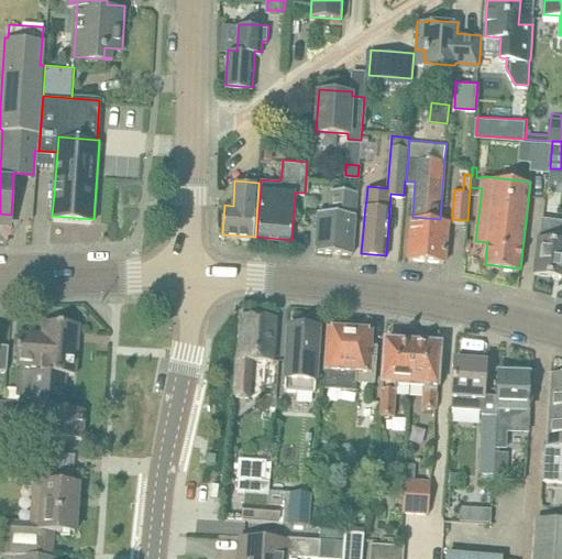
[(354,230),(357,192),(332,189),(331,210),(318,209),(317,227),(315,249),(353,252),(354,230)]
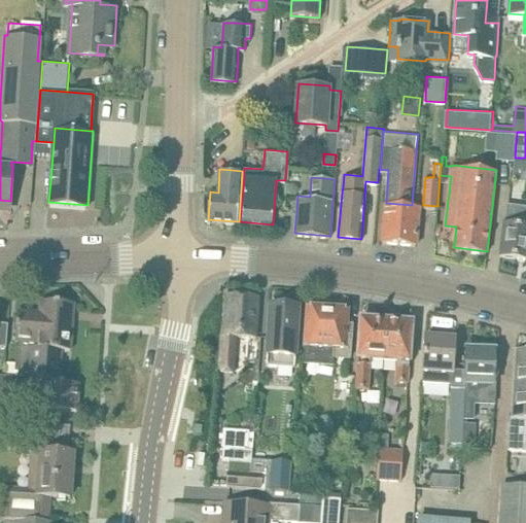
[(525,196),(523,196),(519,223),(504,221),(503,233),(501,253),(525,255),(525,196)]
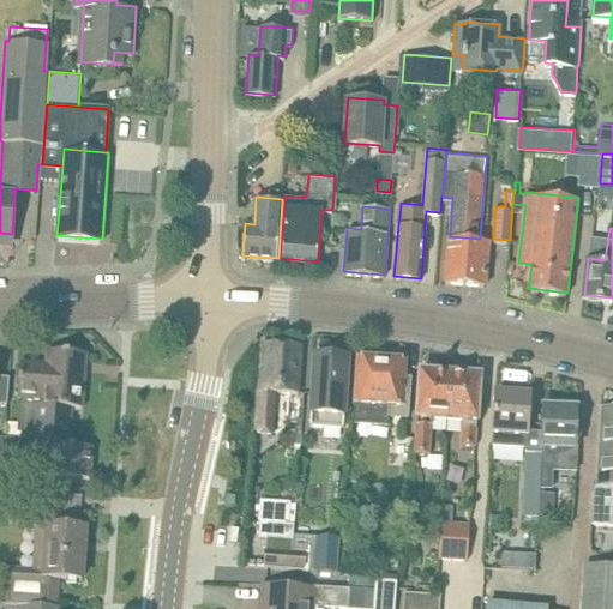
[(480,239),(450,236),(446,281),(485,283),(488,239),(480,239)]
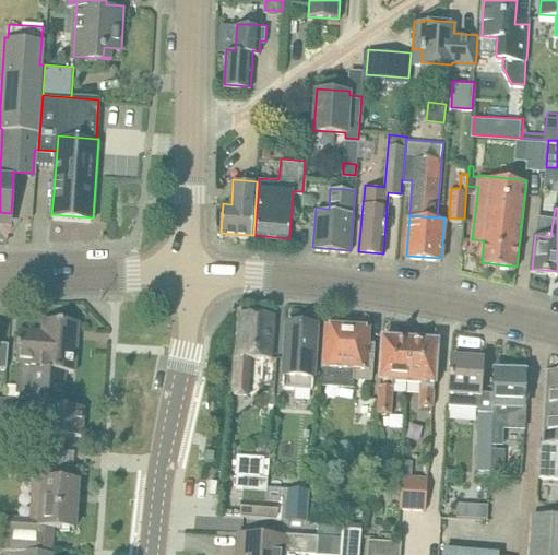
[(272,355),(274,334),(275,313),(240,309),(237,353),(236,353),(234,392),(248,392),(250,354),(272,355)]
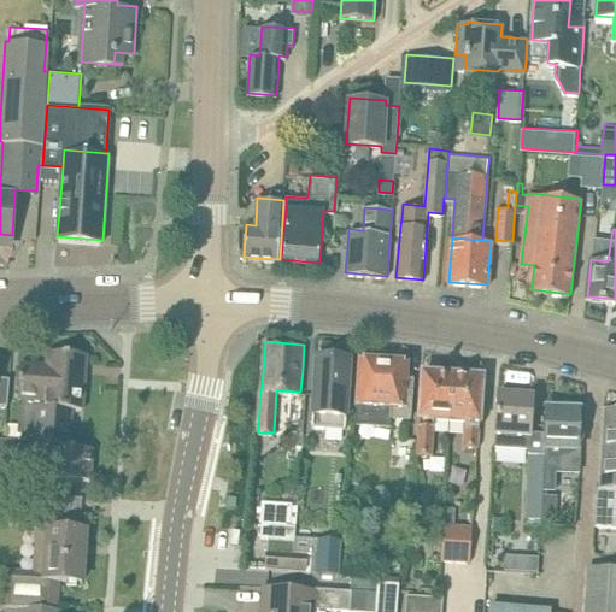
[(93,446),(70,445),(72,406),(83,407),(87,352),(48,348),(47,363),(21,362),(18,395),(22,396),(19,430),(22,430),(19,472),(91,478),(93,446)]
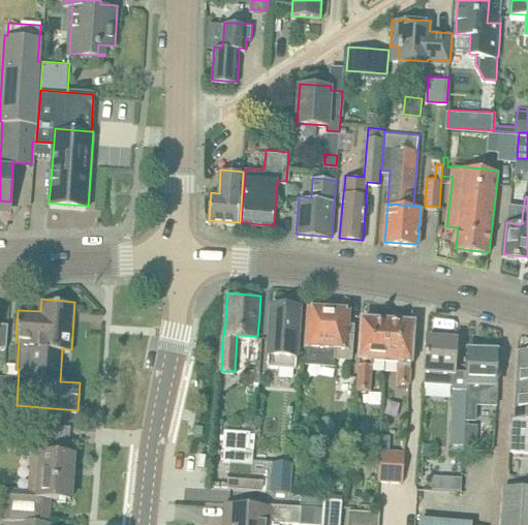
[(302,313),(300,313),(301,305),(272,303),(272,311),(269,311),(266,353),(269,353),(268,363),(297,365),(297,356),(299,356),(302,313)]
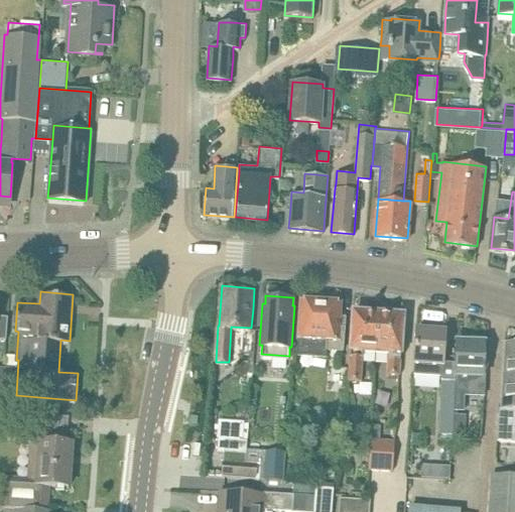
[(298,336),(298,344),(327,346),(343,348),(344,336),(346,315),(341,315),(342,300),(301,298),(299,318),(298,336)]
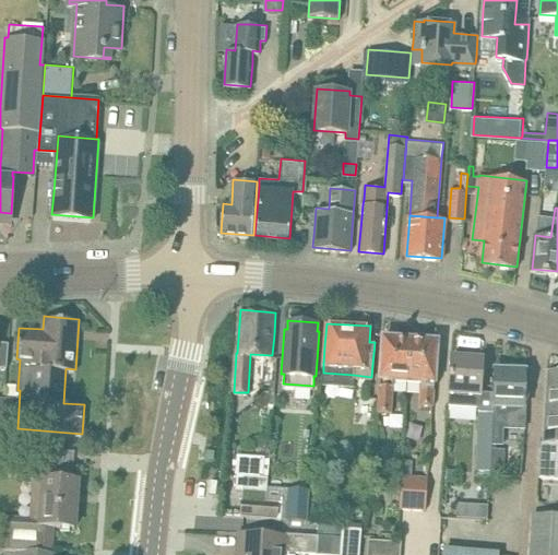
[(394,378),(408,379),(412,338),(383,335),(380,384),(377,410),(391,411),(394,385),(394,378)]
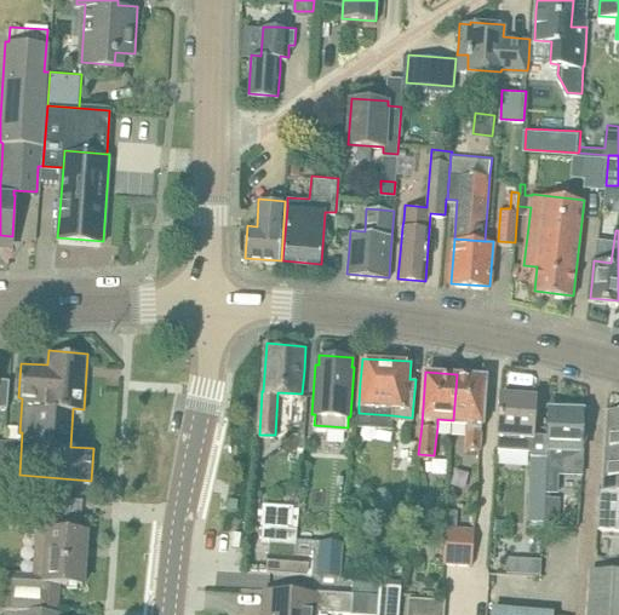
[(486,377),(457,374),(453,420),(468,421),(466,447),(481,448),(486,377)]
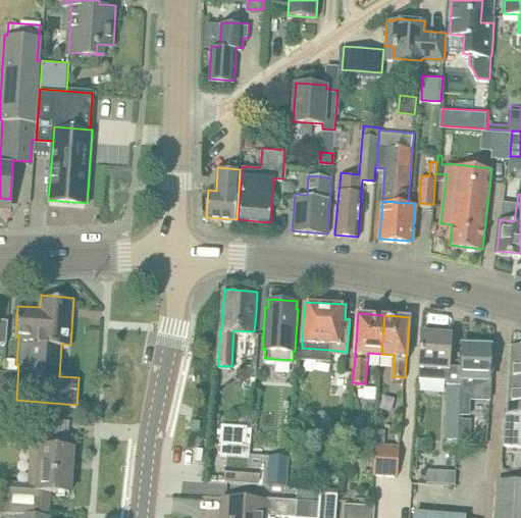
[(0,403),(11,404),(13,371),(0,370),(0,340),(6,341),(8,318),(0,317),(0,403)]
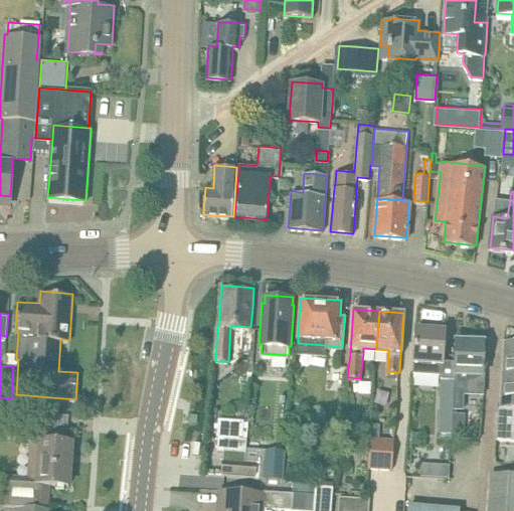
[(444,361),(444,348),(445,328),(416,326),(415,346),(413,370),(441,371),(442,361),(444,361)]
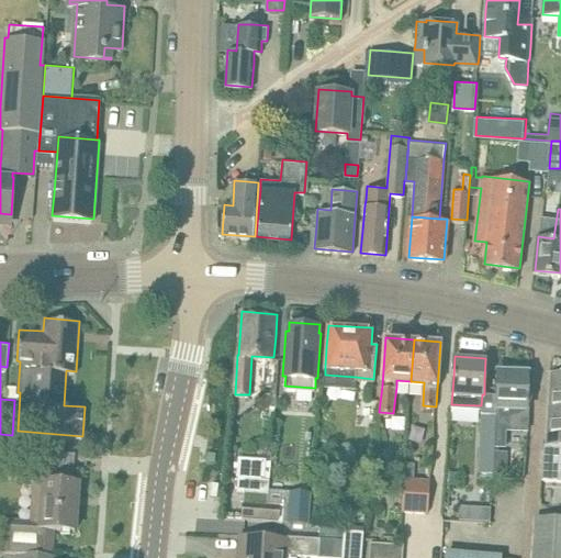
[(560,369),(552,369),(548,443),(545,443),(543,477),(560,477),(560,369)]
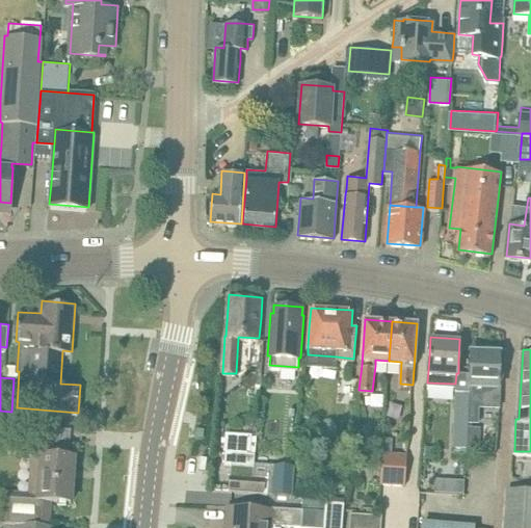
[(504,369),(500,368),(501,351),(471,350),(470,390),(468,417),(468,421),(479,422),(480,405),(501,406),(502,386),(499,386),(499,378),(504,377),(504,369)]
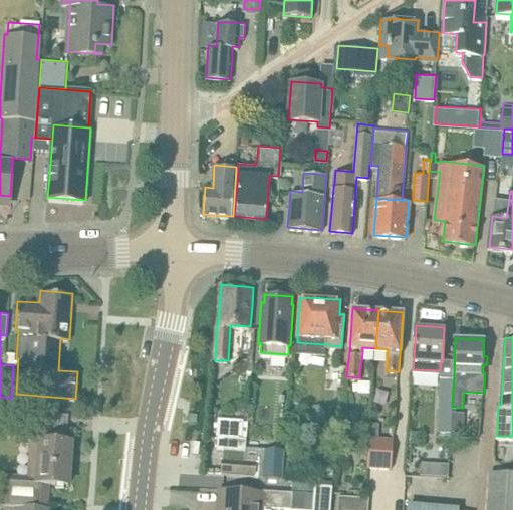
[(440,375),(439,403),(452,403),(454,376),(440,375)]
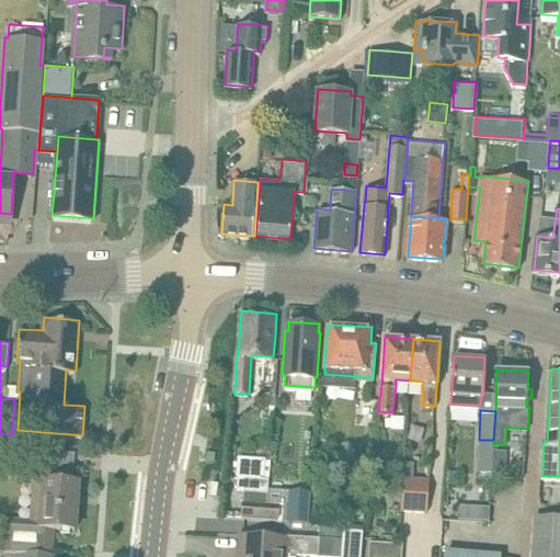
[(492,469),(493,451),(493,444),(493,440),(479,440),(478,469),(492,469)]
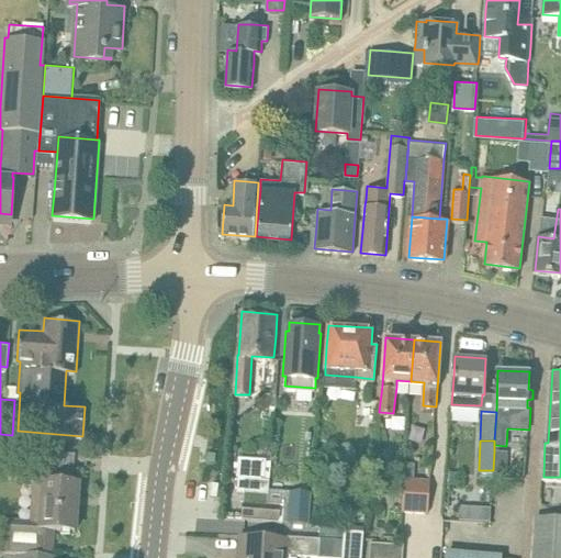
[(245,476),(245,490),(243,516),(282,520),(284,502),(268,501),(271,458),(264,457),(238,456),(236,475),(245,476)]
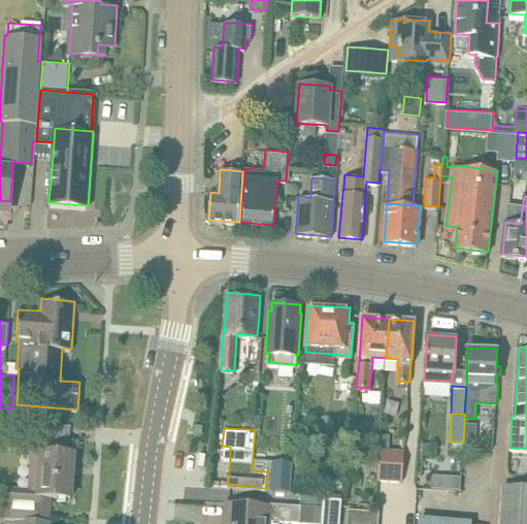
[(18,518),(48,520),(51,494),(71,495),(74,452),(69,451),(70,436),(31,434),(30,450),(41,451),(39,488),(3,485),(1,517),(18,518)]
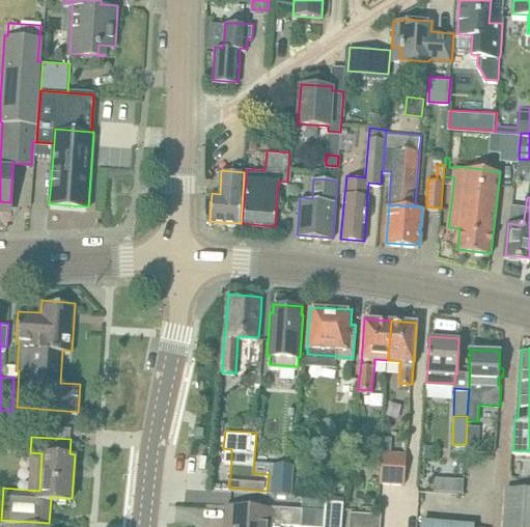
[(382,447),(381,480),(405,481),(406,448),(382,447)]
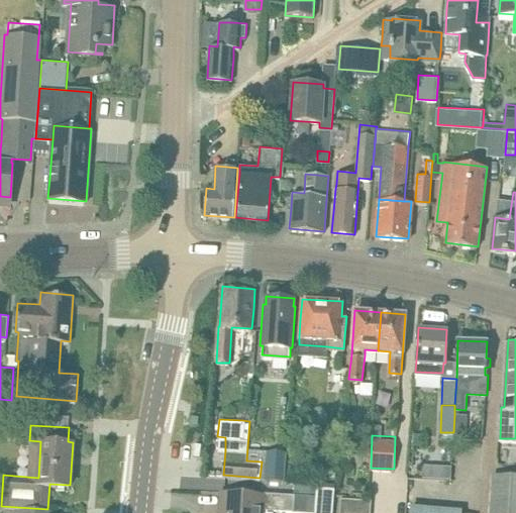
[(267,449),(265,478),(285,479),(286,450),(267,449)]
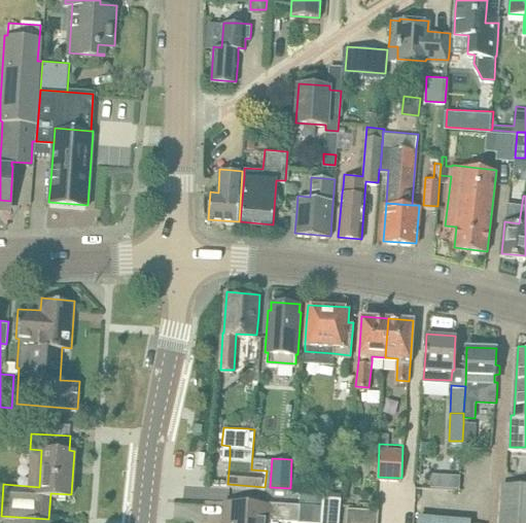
[(525,484),(503,483),(500,522),(525,522),(525,484)]
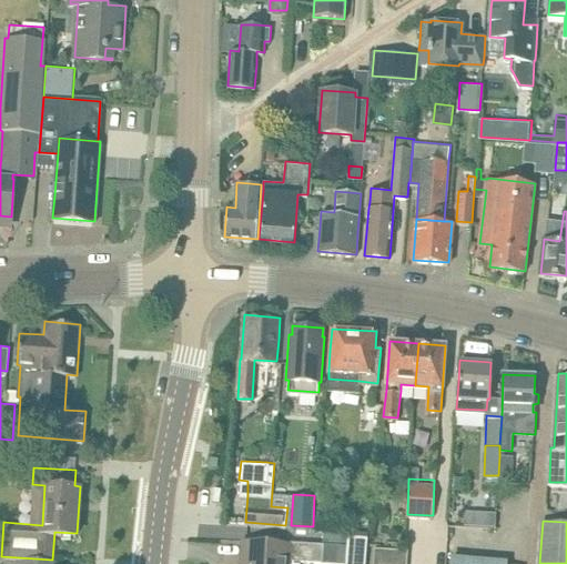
[(325,530),(324,542),(348,544),(350,532),(325,530)]
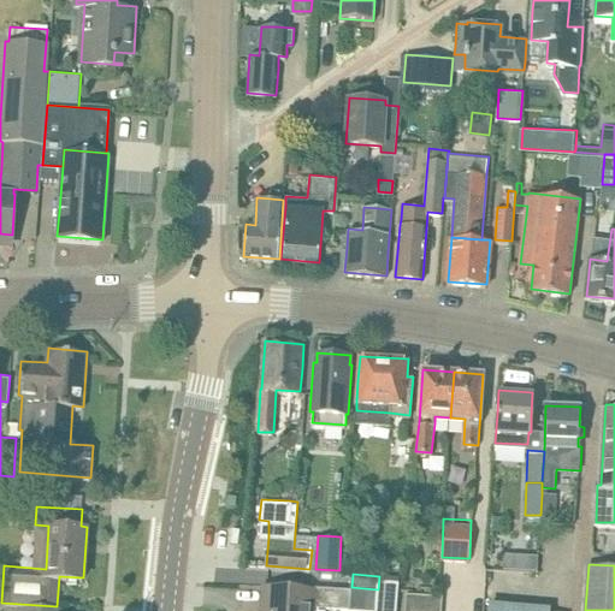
[(377,609),(376,610),(397,610),(400,576),(379,575),(379,576),(378,589),(377,609)]
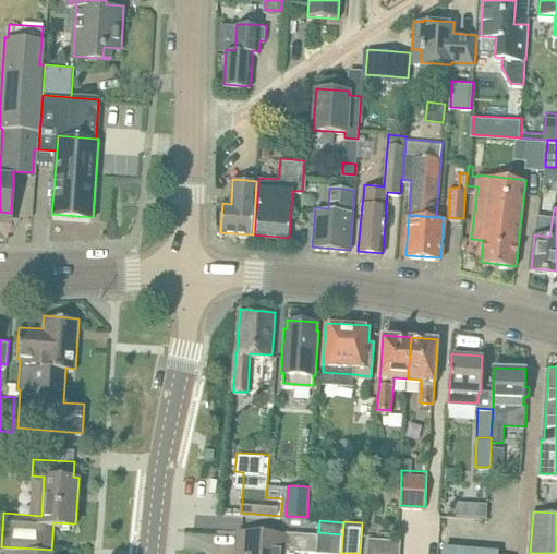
[(240,529),(239,545),(247,546),(246,553),(283,553),(283,549),(341,552),(342,534),(318,532),(285,530),(285,533),(262,531),(240,529)]
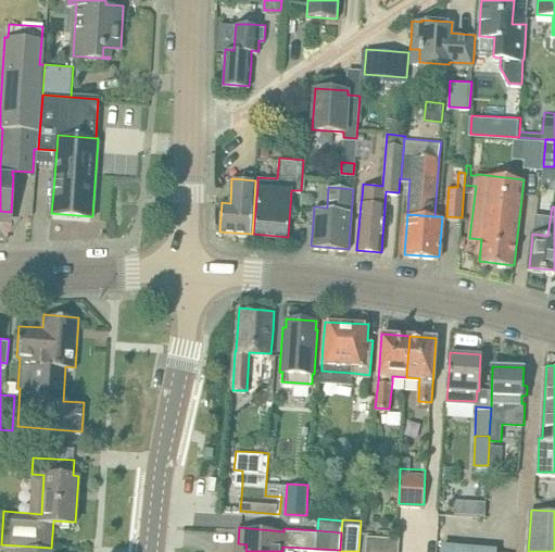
[(367,535),(366,551),(399,551),(400,537),(367,535)]
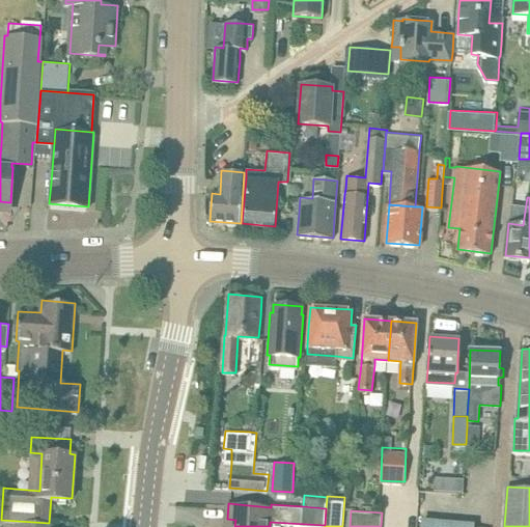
[(420,526),(473,526),(474,521),(421,517),(420,526)]
